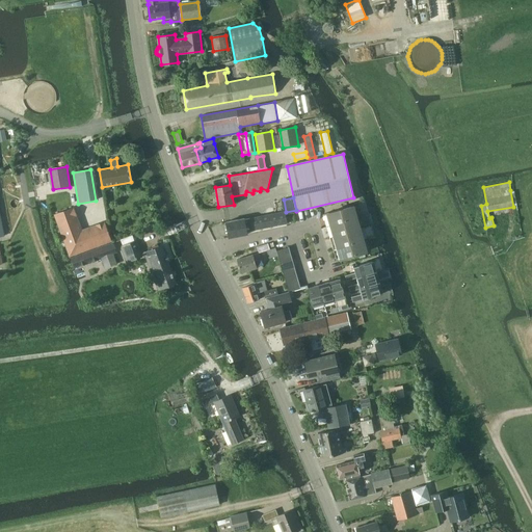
[(323,214),(326,227),(355,218),(351,206),(323,214)]
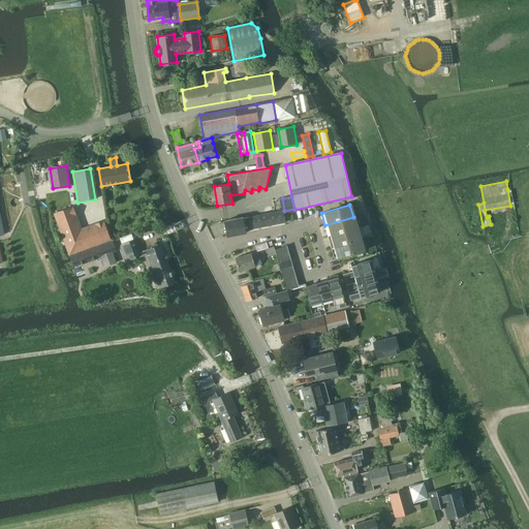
[(104,221),(81,229),(72,207),(55,212),(69,253),(111,239),(104,221)]
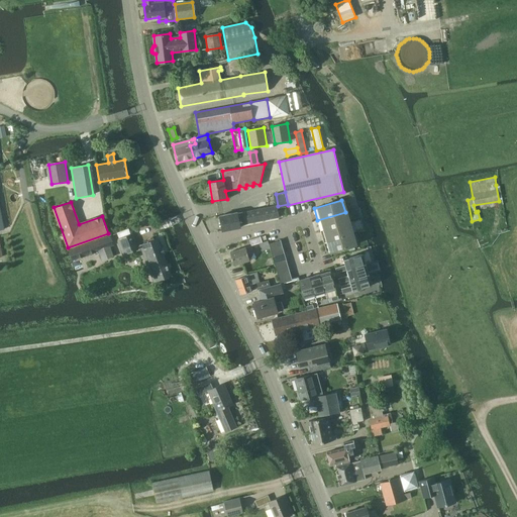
[(277,206),(242,212),(244,224),(279,217),(277,206)]
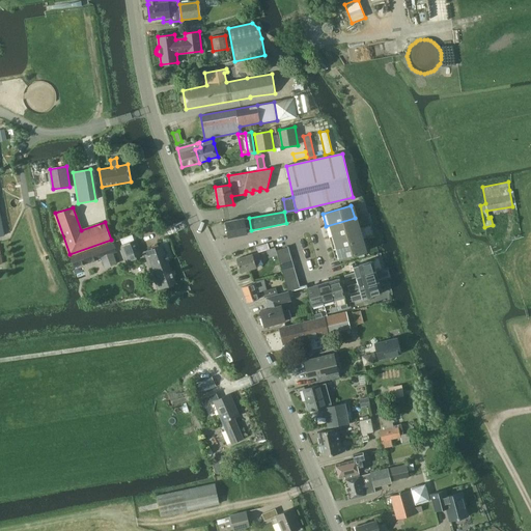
[(247,233),(247,231),(251,230),(249,218),(245,219),(244,218),(225,222),(228,238),(247,233)]
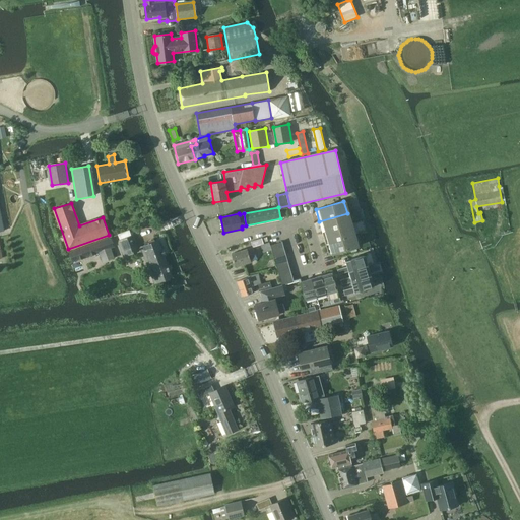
[(319,221),(322,233),(350,223),(347,213),(319,221)]
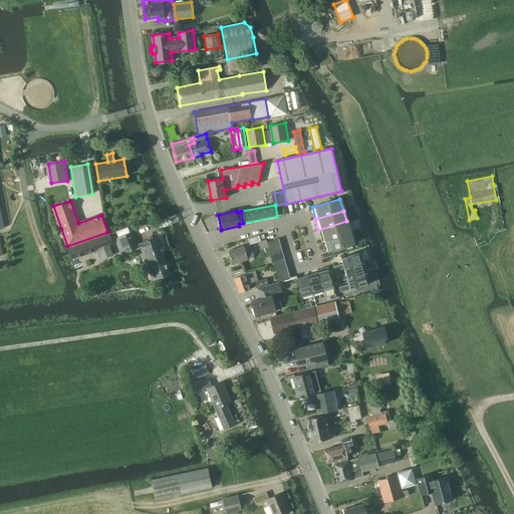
[(318,230),(321,240),(349,232),(346,221),(318,230)]
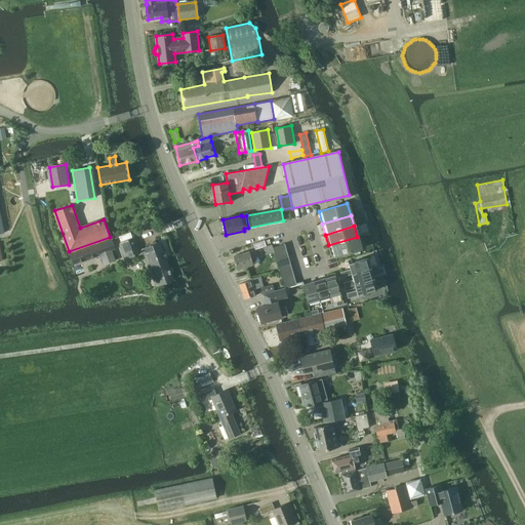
[(357,237),(328,245),(332,257),(354,251),(355,254),(361,252),(360,249),(357,237)]
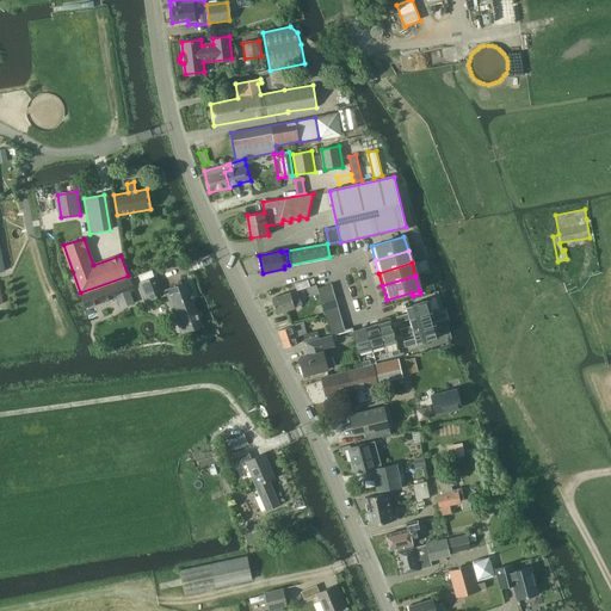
[(155,277),(139,283),(146,301),(161,295),(155,277)]
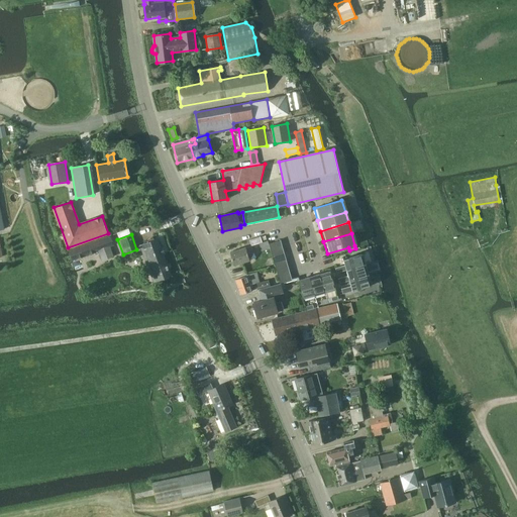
[(98,239),(69,249),(73,260),(98,250),(102,261),(114,256),(110,246),(114,245),(111,235),(98,239)]
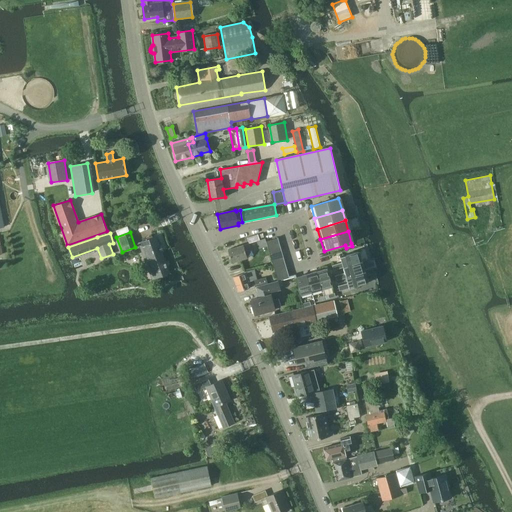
[(246,252),(252,250),(250,243),(257,241),(259,249),(267,246),(265,238),(260,240),(258,234),(247,237),(248,239),(249,243),(244,245),(243,245),(228,250),(232,263),(248,257),(246,252)]
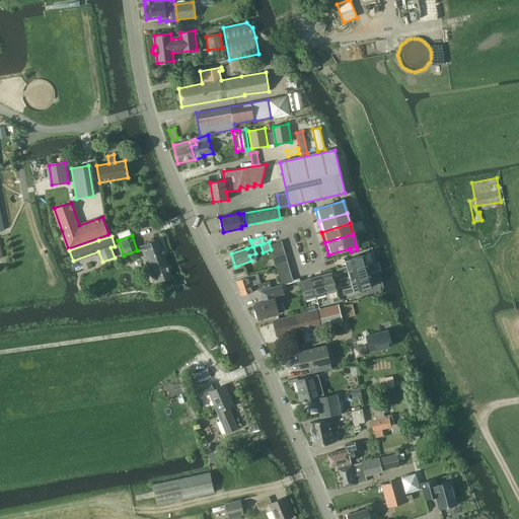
[(156,283),(171,277),(157,240),(142,246),(156,283)]
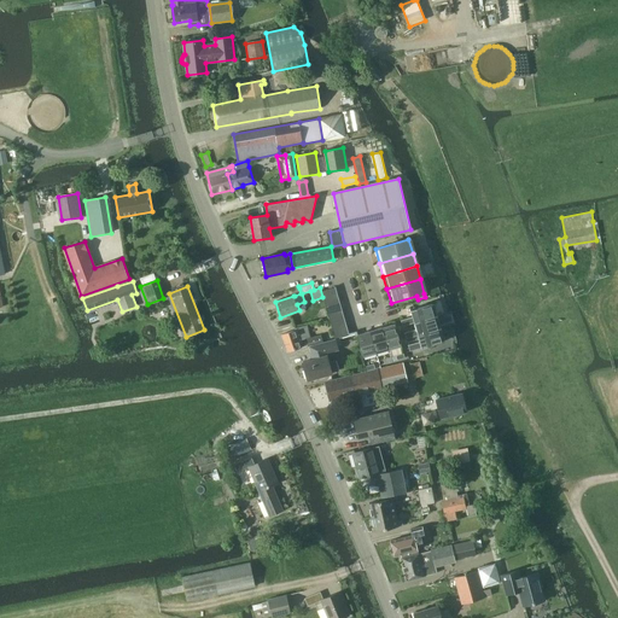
[(336,287),(321,291),(324,299),(338,295),(336,286),(334,286),(336,287)]
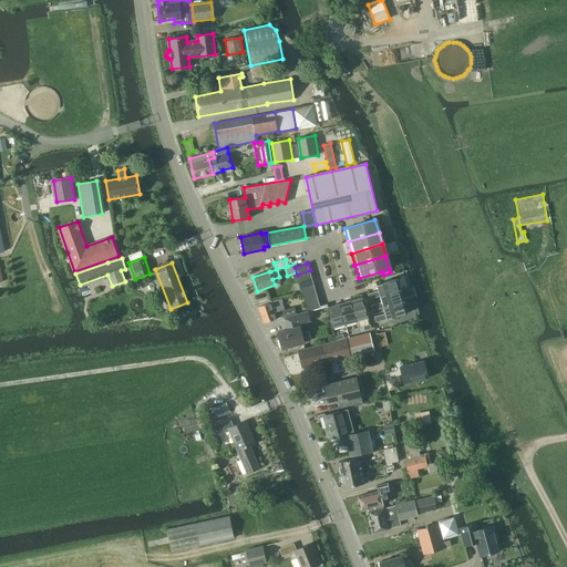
[(312,278),(310,270),(297,275),(299,281),(312,278)]
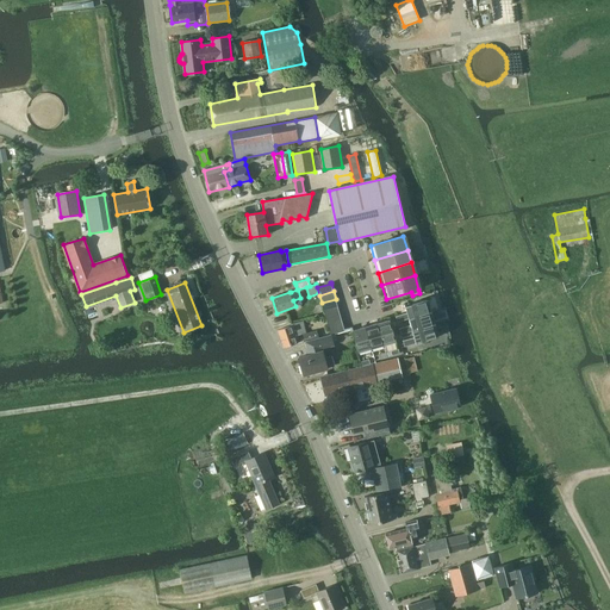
[(324,310),(338,306),(336,299),(322,303),(324,310)]
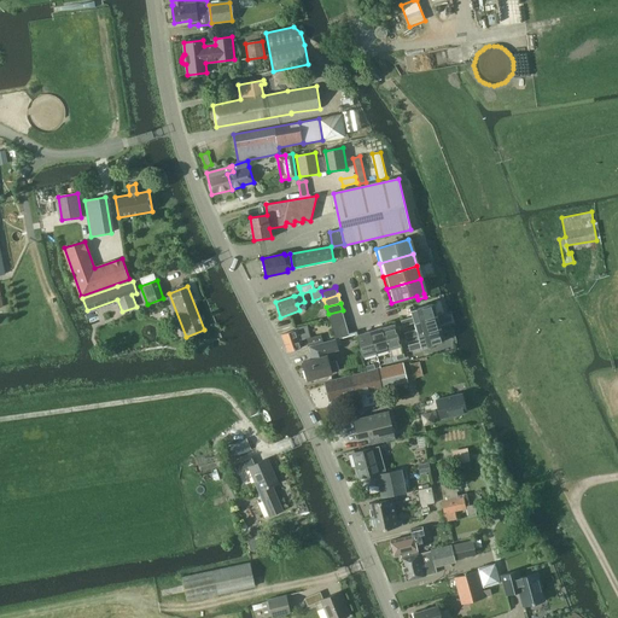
[(401,321),(403,326),(414,322),(436,316),(432,303),(410,310),(413,316),(401,320),(401,321)]
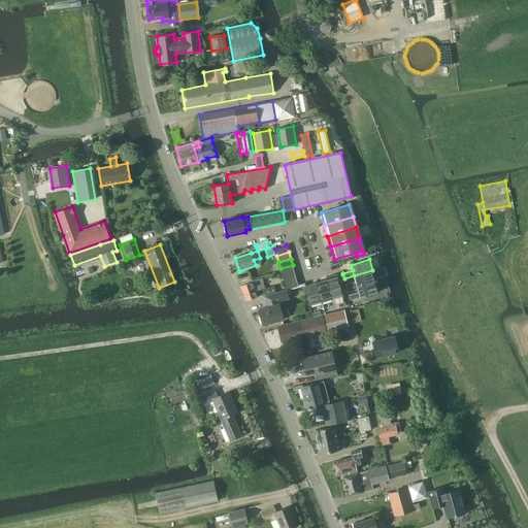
[(294,271),(293,265),(281,268),(283,275),(294,271)]
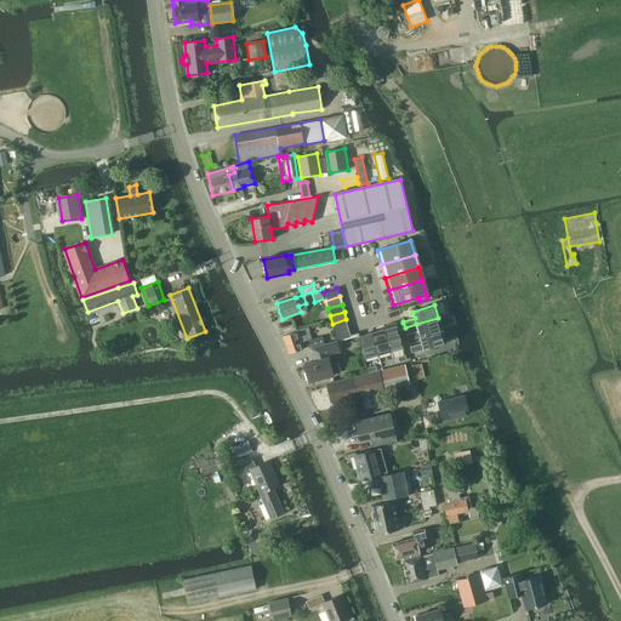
[(442,330),(438,318),(416,324),(419,331),(406,335),(409,341),(420,337),(442,330)]
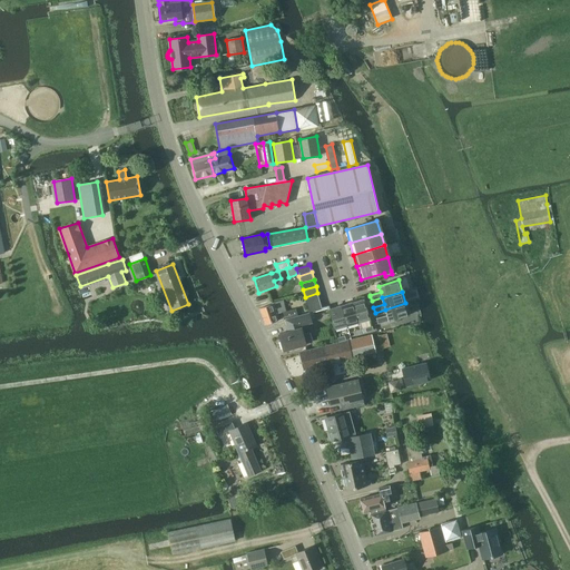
[(307,304),(320,301),(317,293),(305,297),(307,304)]
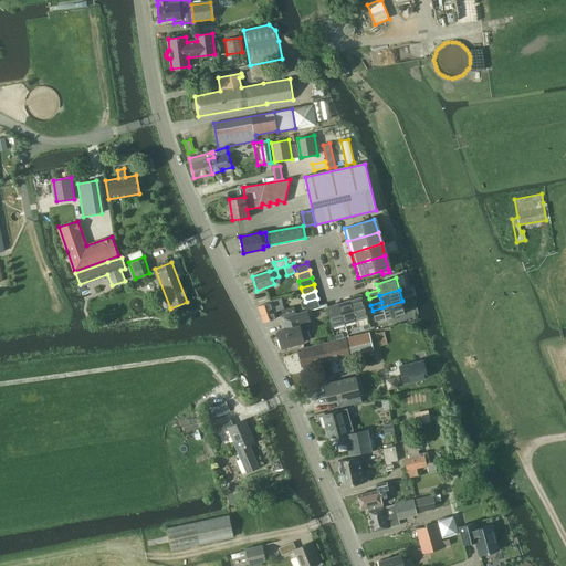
[(368,316),(362,296),(350,300),(356,320),(368,316)]
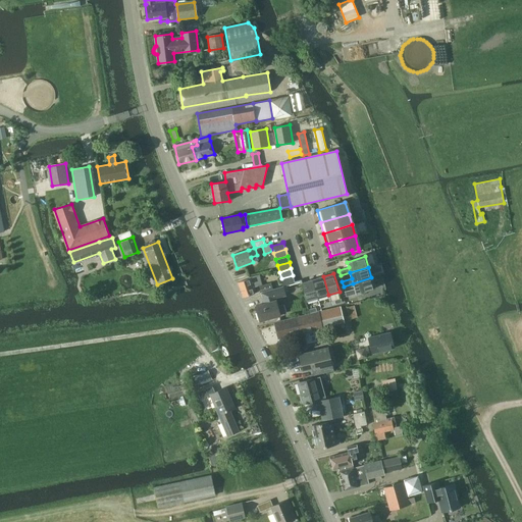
[(239,283),(243,297),(258,293),(257,292),(261,291),(260,290),(272,286),(271,282),(262,285),(259,275),(250,277),(250,279),(239,283)]
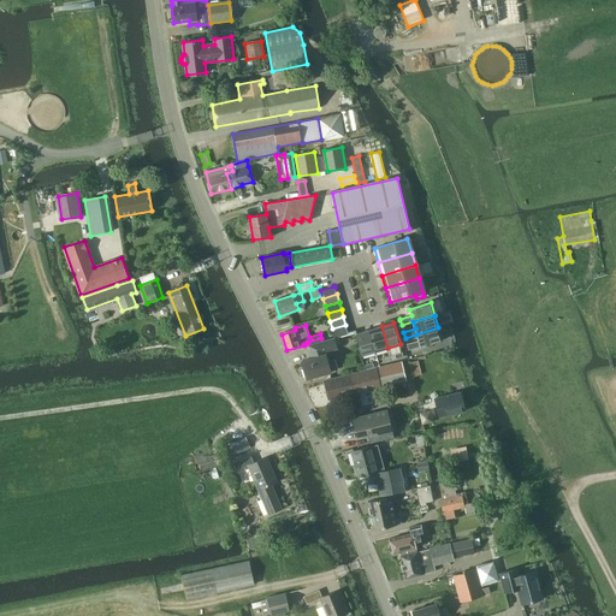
[(348,332),(345,325),(332,329),(333,336),(348,332)]
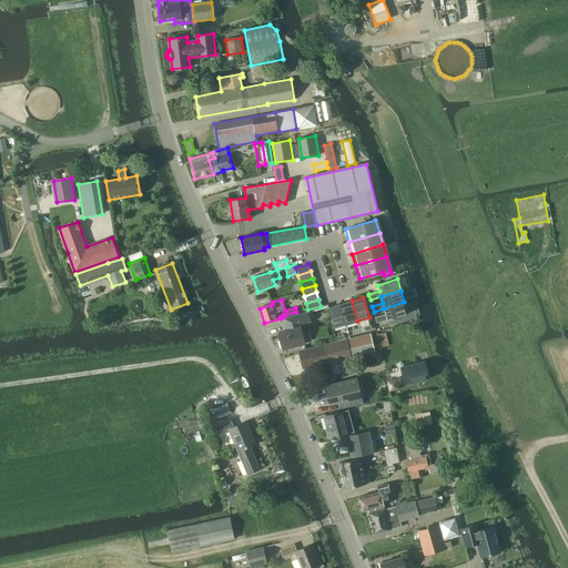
[(352,301),(340,304),(346,324),(357,321),(352,301)]
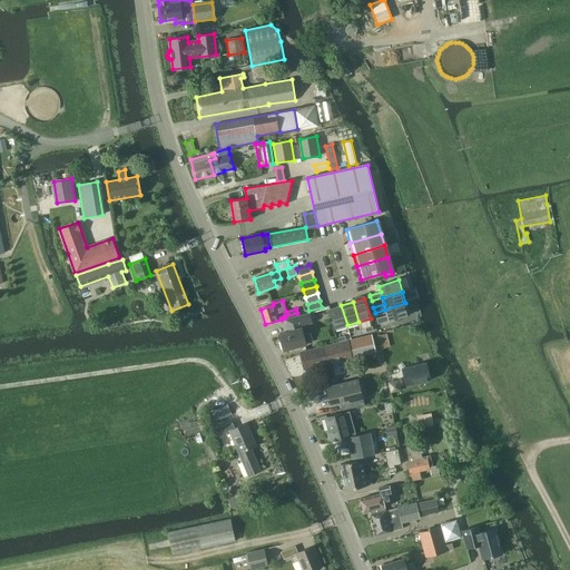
[(389,321),(410,315),(405,303),(385,310),(387,315),(376,318),(379,324),(389,321)]
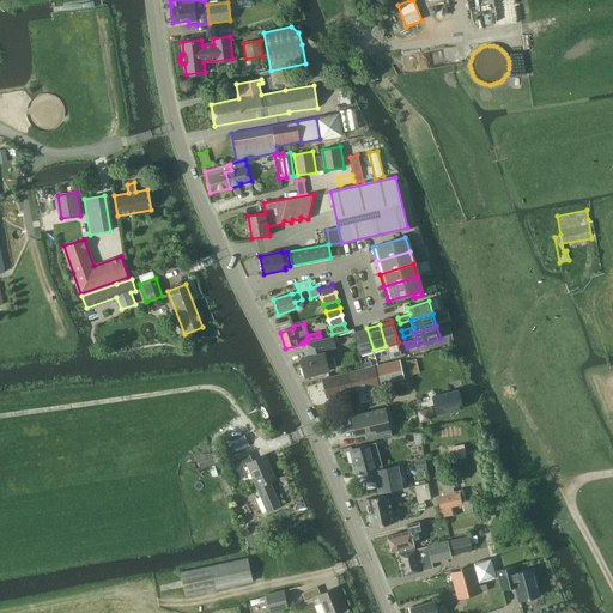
[(354,332),(360,354),(374,350),(366,328),(354,332)]
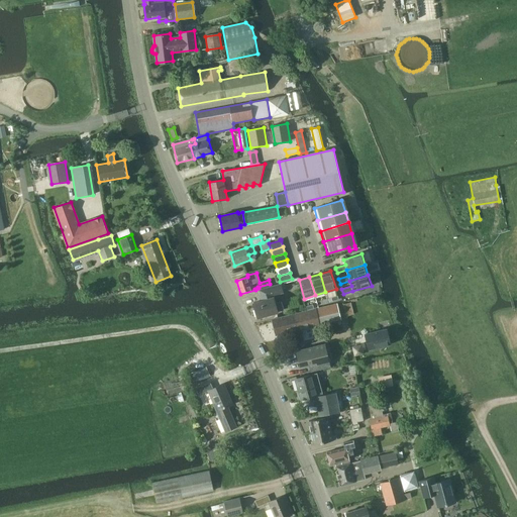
[(283,291),(281,284),(257,290),(262,301),(253,303),(257,317),(278,312),(278,311),(283,309),(281,301),(275,303),(273,294),(283,291)]
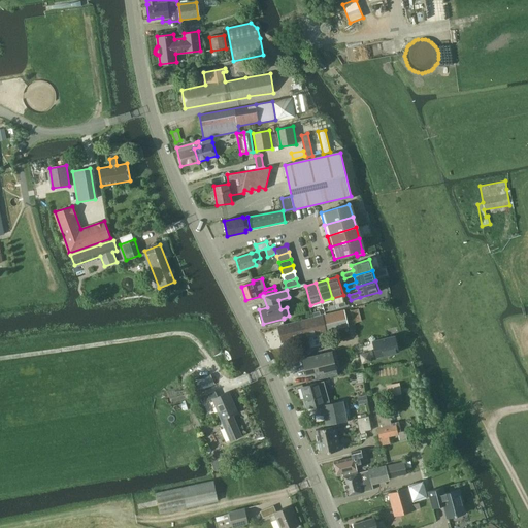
[(352,308),(354,321),(362,320),(359,307),(352,308)]
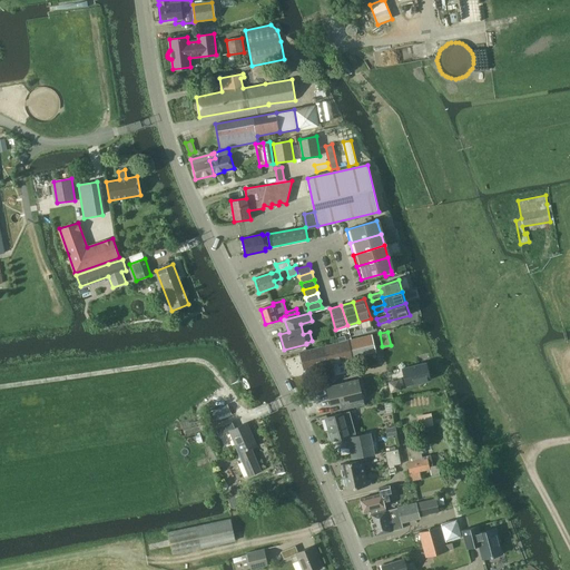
[(325,366),(327,374),(327,377),(335,375),(332,363),(376,352),(373,335),(301,352),(304,370),(316,366),(320,369),(325,366)]
